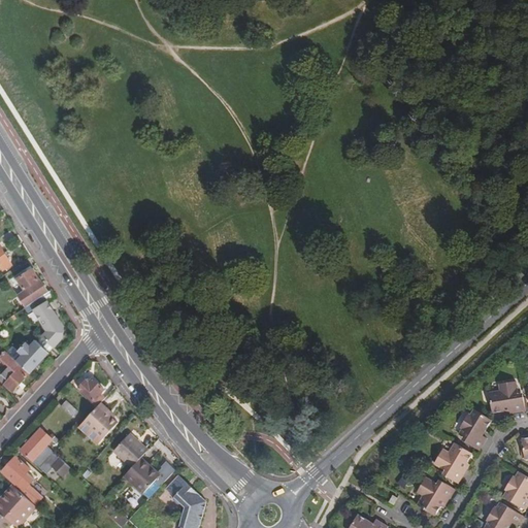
[(12,236),(8,230),(0,236),(0,241),(2,243),(12,236)]
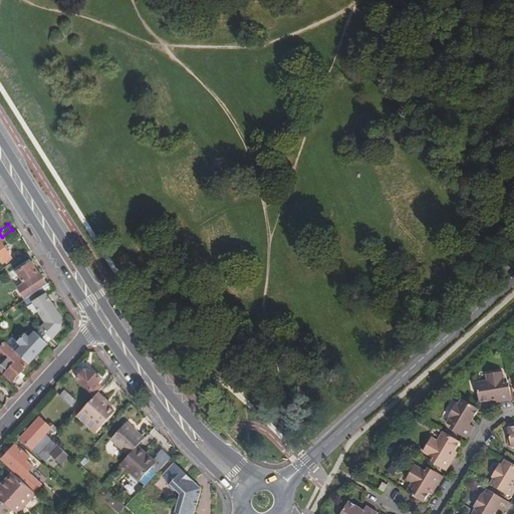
[(0,252),(5,260),(9,258),(10,259),(12,258),(0,239),(0,252)]
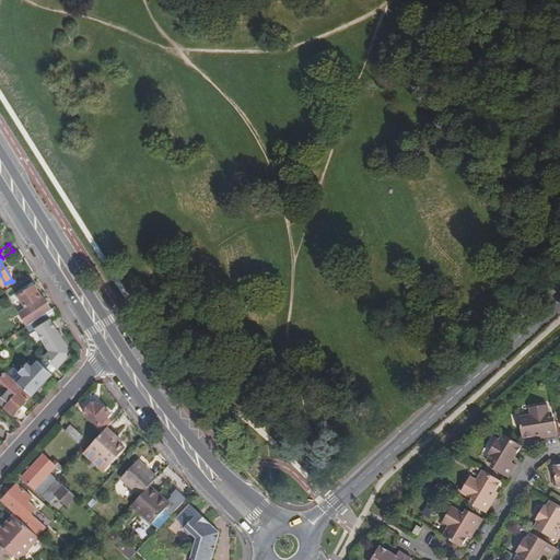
[(26,326),(41,317),(50,311),(34,284),(28,289),(26,286),(15,293),(18,295),(19,295),(26,307),(19,313),(26,326)]
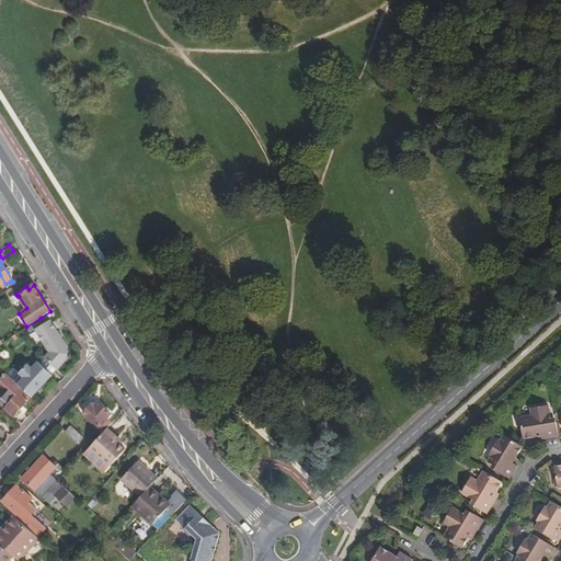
[(41,318),(26,327),(32,334),(36,331),(50,353),(46,357),(58,369),(68,359),(68,348),(50,322),(46,324),(41,318)]
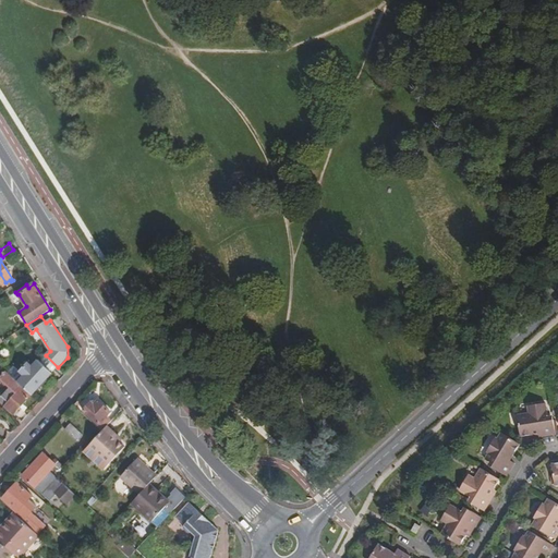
[(58,367),(46,355),(46,356),(58,367)]
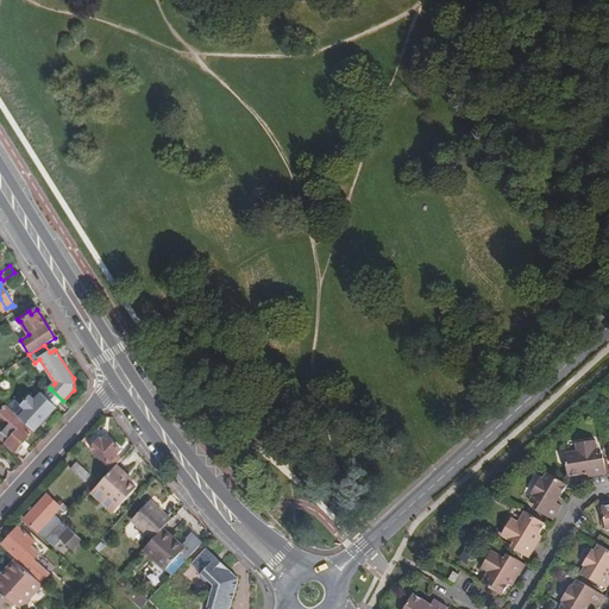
[(25,410),(19,418),(33,431),(35,432),(56,407),(41,393),(35,401),(29,397),(20,407),(25,410)]
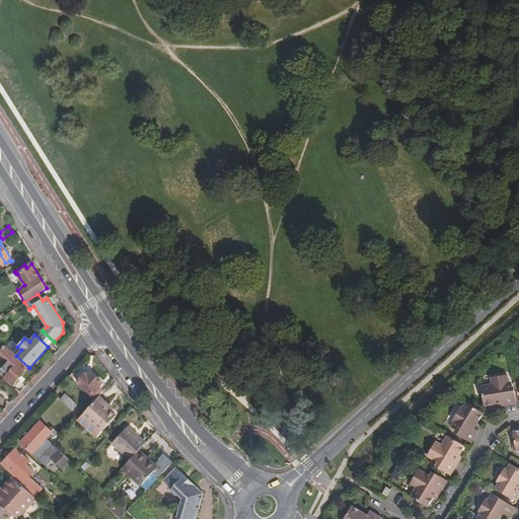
[(0,374),(12,385),(28,367),(16,356),(5,346),(0,351),(0,353),(8,361),(1,369),(3,371),(0,374)]
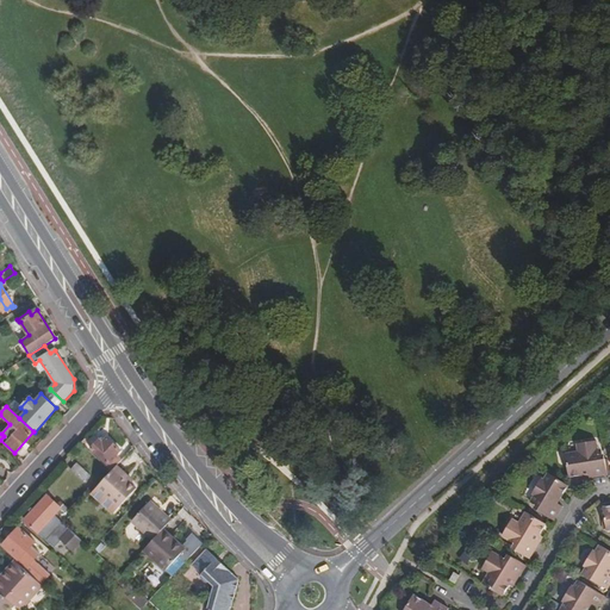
[(100,441),(92,449),(109,465),(122,450),(109,439),(104,444),(100,441)]
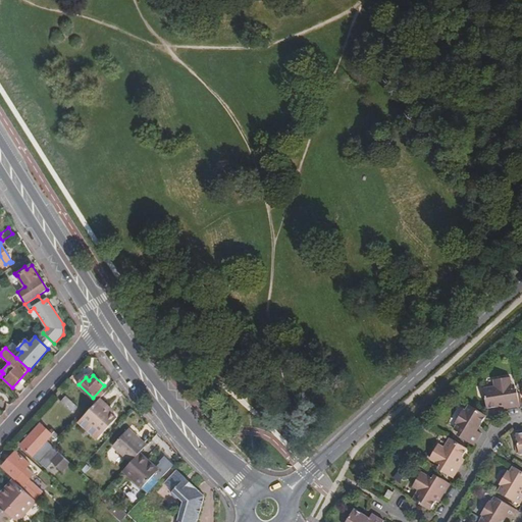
[(506,406),(507,411),(520,409),(518,395),(513,395),(512,389),(511,380),(493,382),(494,387),(484,389),(487,409),(499,408),(506,406)]
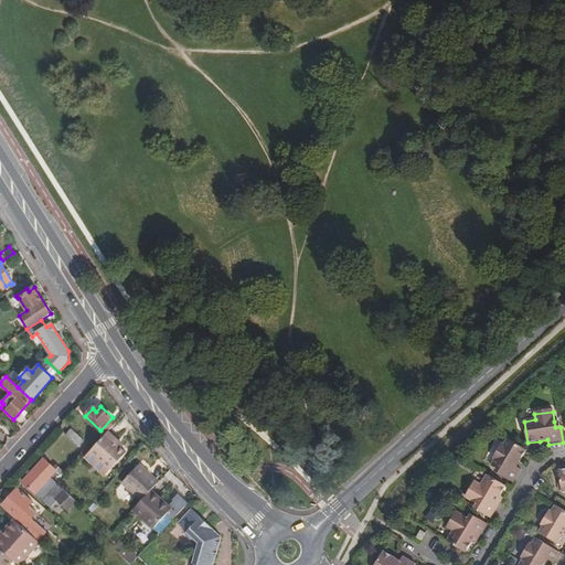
[(65,437),(78,448),(84,441),(72,430),(65,437)]
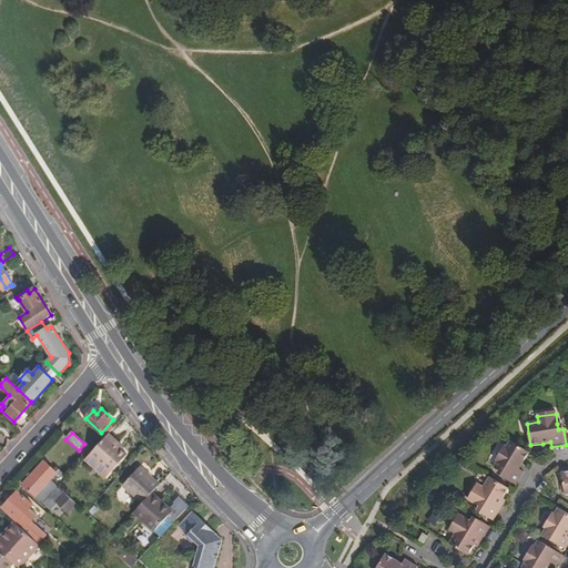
[(130,455),(124,449),(118,443),(120,440),(111,433),(104,439),(93,452),(114,472),(130,455)]
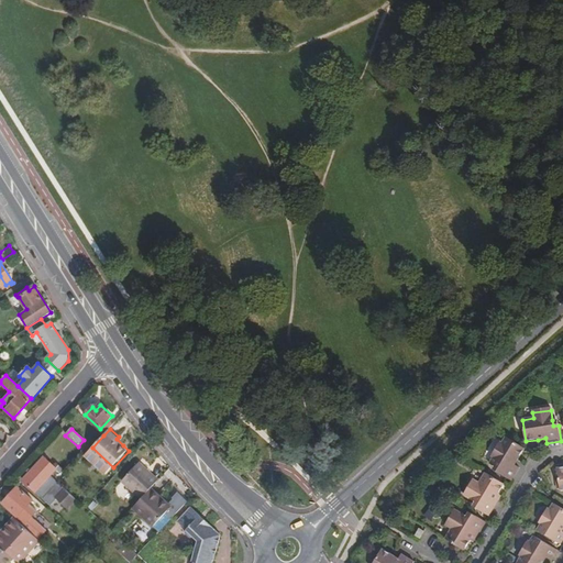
[(125,442),(119,437),(117,439),(123,445),(125,442)]
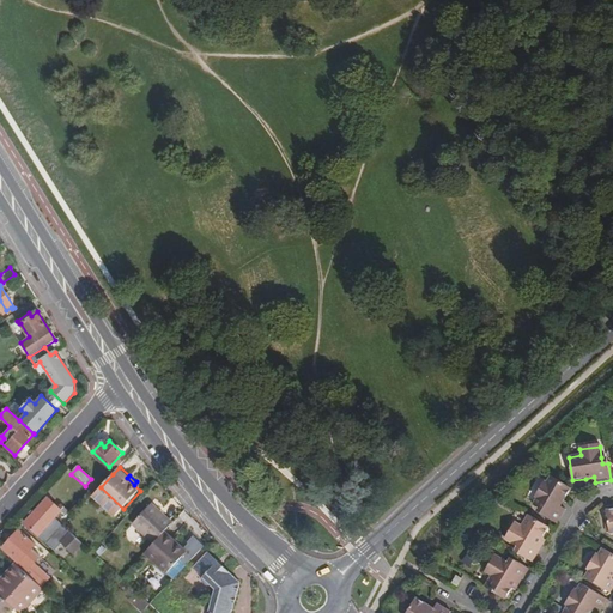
[(566,510),(560,507),(558,505),(562,499),(564,501),(571,489),(551,477),(546,484),(538,498),(534,505),(539,509),(544,511),(541,515),(558,523),(566,510)]
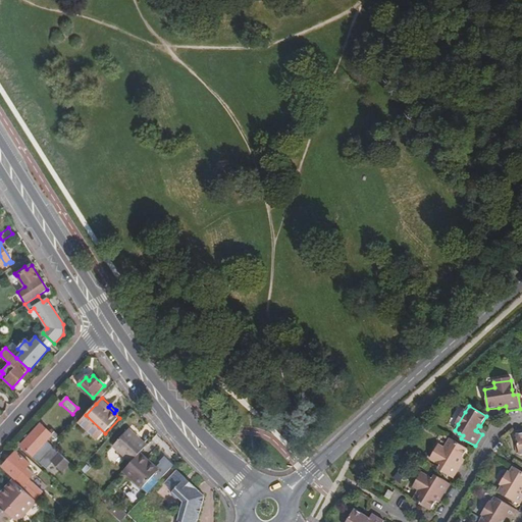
[(456,423),(458,424),(465,412),(463,411),(456,423)]
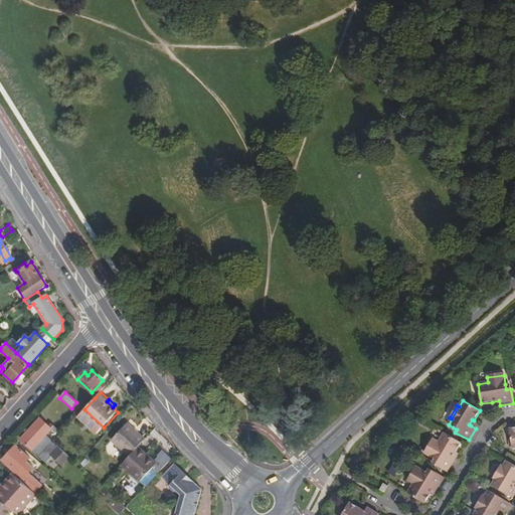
[(63,465),(71,457),(55,442),(47,435),(51,430),(40,418),(22,440),(47,463),(54,456),(63,465)]
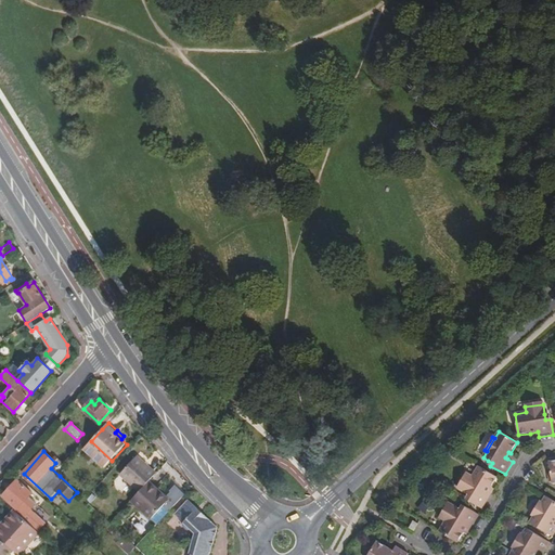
[(140,492),(150,482),(157,475),(138,457),(121,476),(140,492)]
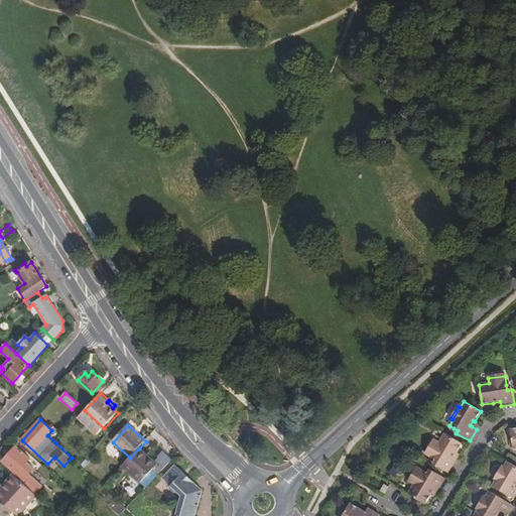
[(438,463),(436,467),(449,475),(457,463),(453,461),(457,454),(463,444),(444,433),(439,443),(435,440),(427,455),(435,460),(438,463)]
